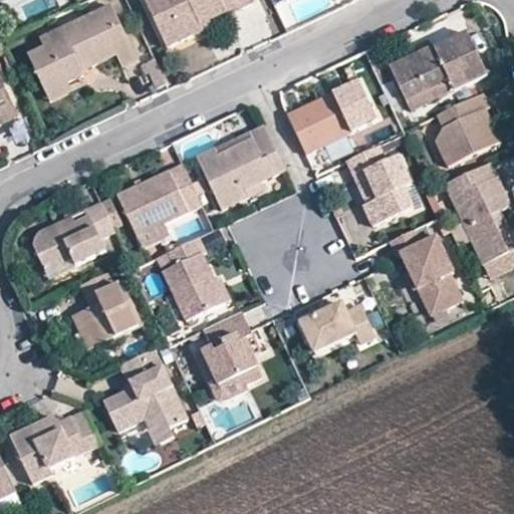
[(146,0),(167,45),(203,28),(201,24),(210,19),(206,10),(223,2),(228,11),(228,13),(253,0),(146,0)]
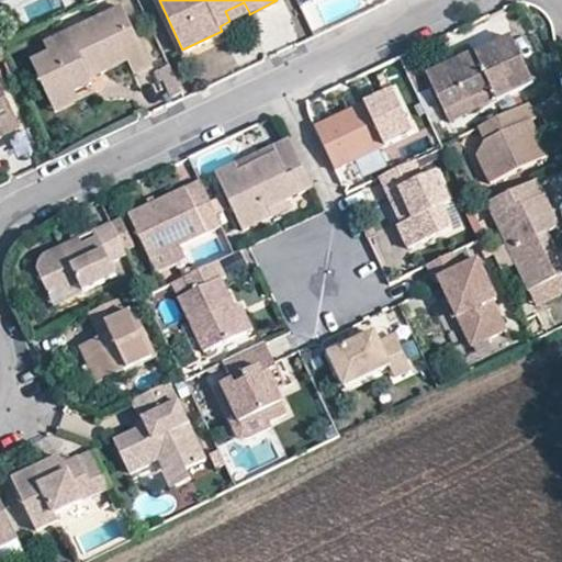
[(229,21),(249,12),(244,2),(225,11),(229,21)]
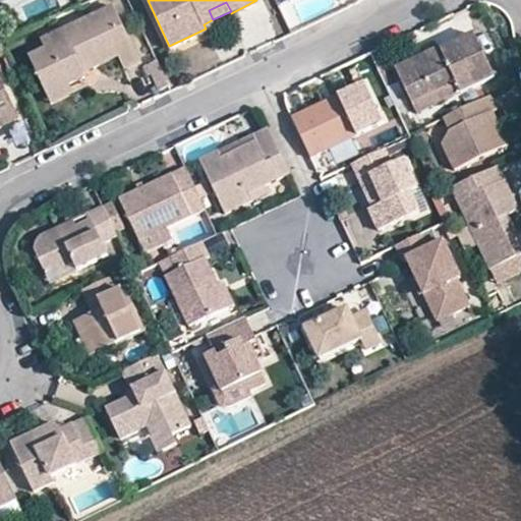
[(138,57),(113,3),(41,39),(45,49),(29,56),(42,83),(64,73),(69,82),(84,75),(81,68),(79,64),(91,59),(93,64),(116,52),(122,64),(138,57)]
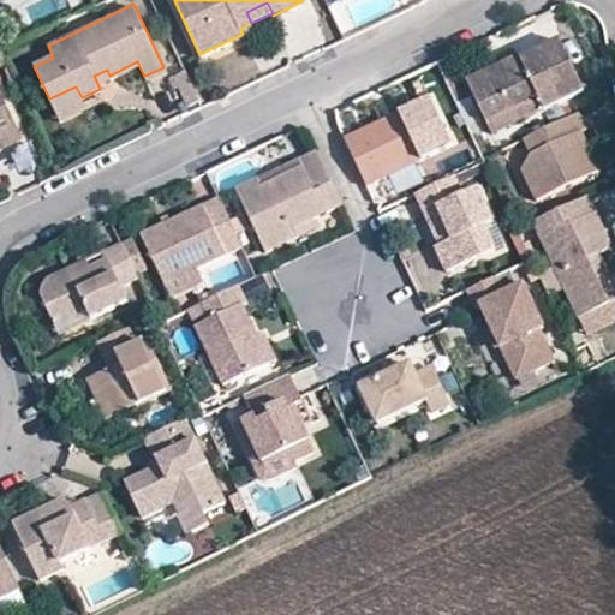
[(255,29),(251,23),(240,29),(243,34),(255,29)]
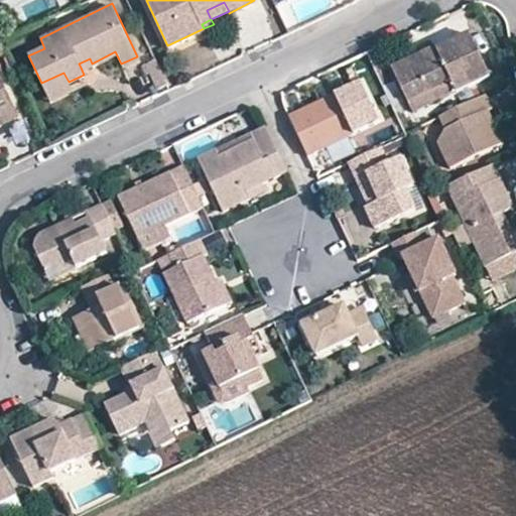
[(391,67),(408,102),(450,81),(455,91),(488,75),(468,33),(436,48),(434,44),(427,48),(430,56),(424,60),(420,51),(391,67)]
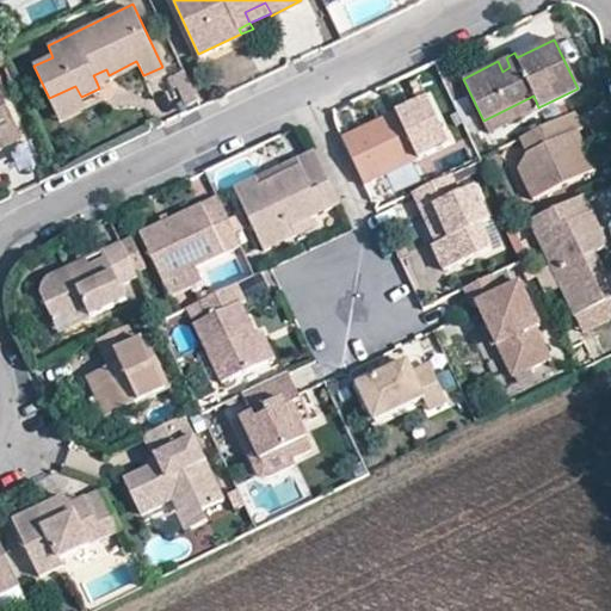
[(498,61),(503,72),(510,67),(506,57),(498,61)]
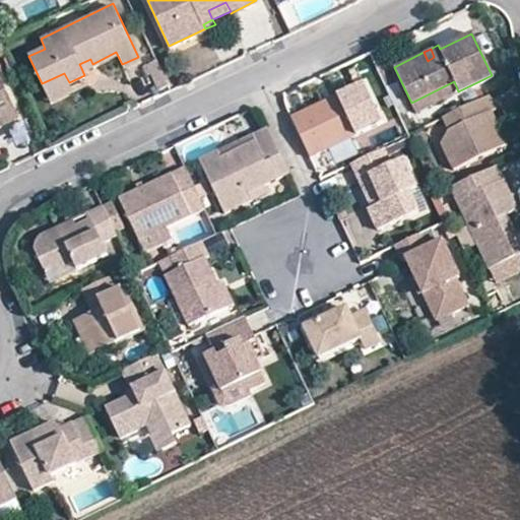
[(81,68),(92,64),(90,59),(79,64),(81,68)]
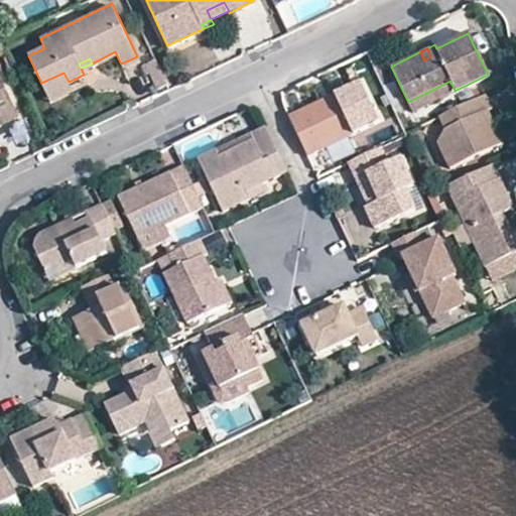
[(87,81),(84,75),(69,82),(63,73),(41,83),(49,99),(87,81)]
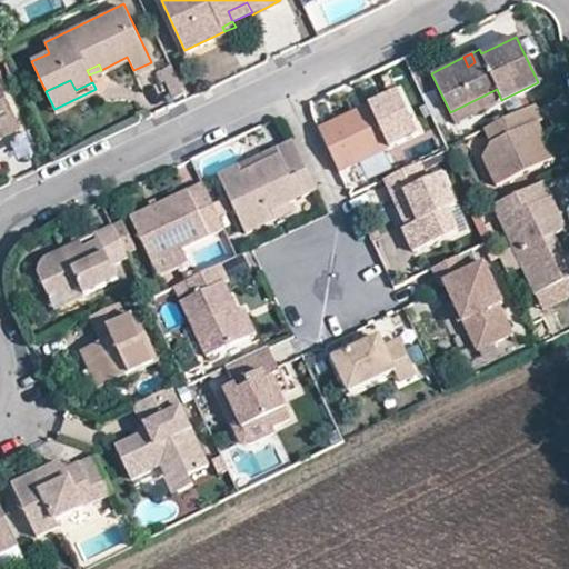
[(0,137),(2,142),(22,132),(0,83),(0,137)]
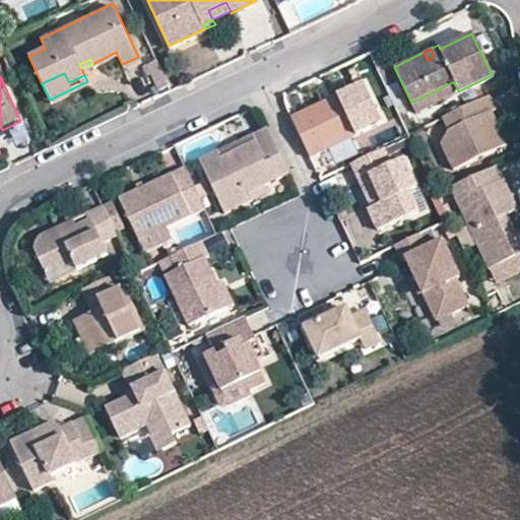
[(294,117),(313,155),(380,123),(362,84),(333,99),(325,102),(294,117)]
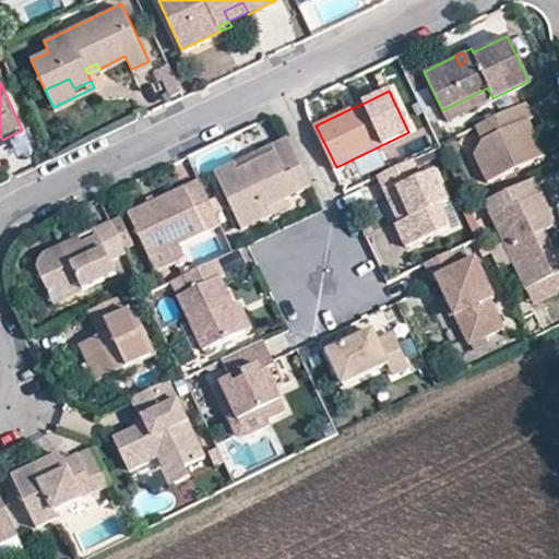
[(347,104),(349,109),(358,106),(356,99),(347,104)]
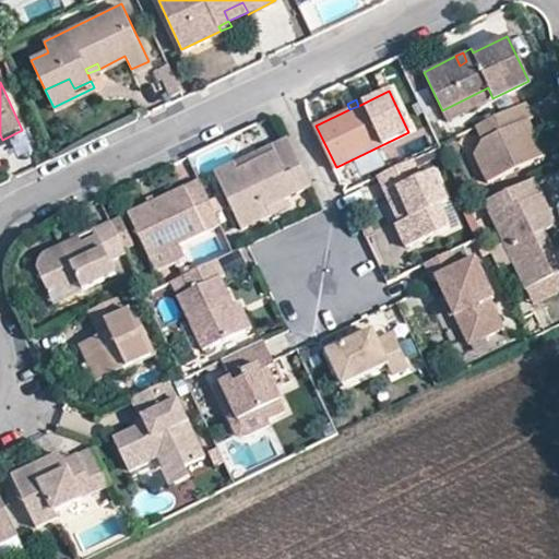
[(474,155),(486,179),(543,152),(532,129),(524,132),(520,122),(527,119),(532,116),(524,99),(474,125),(480,140),(474,155)]
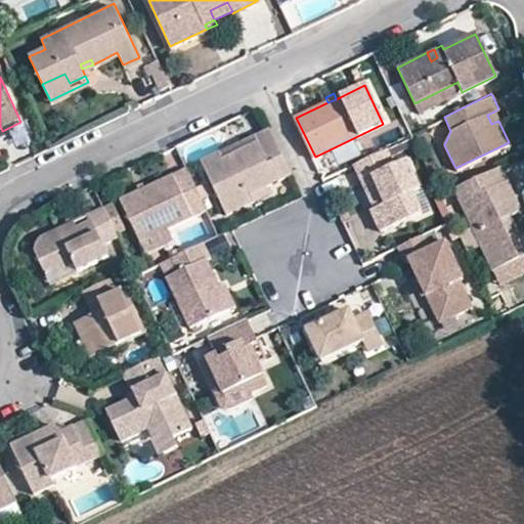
[(487,115),(491,124),(498,121),(494,112),(487,115)]
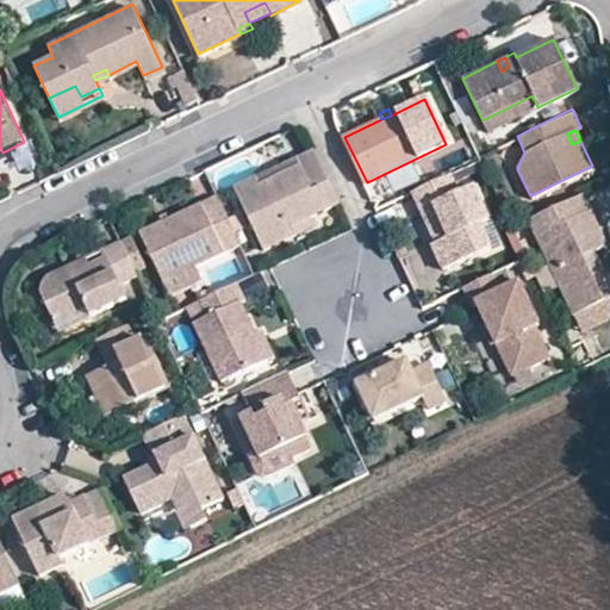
[(236,187),(266,249),(293,235),(288,226),(309,217),(342,200),(316,148),(296,157),(299,165),(256,185),(254,178),(236,187)]
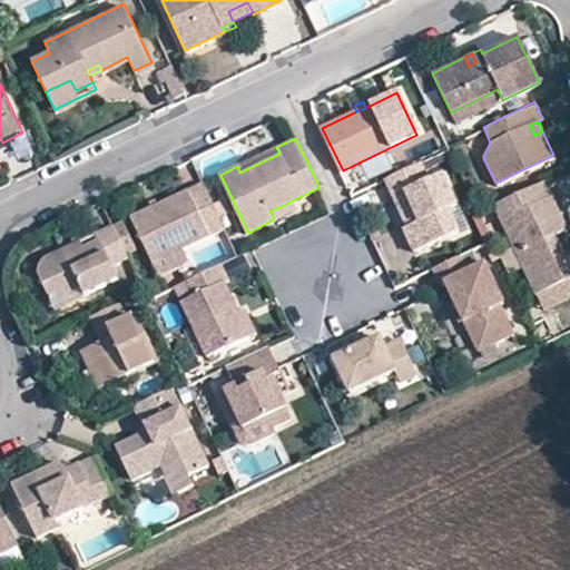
[(237,166),(239,173),(279,154),(276,147),(237,166)]
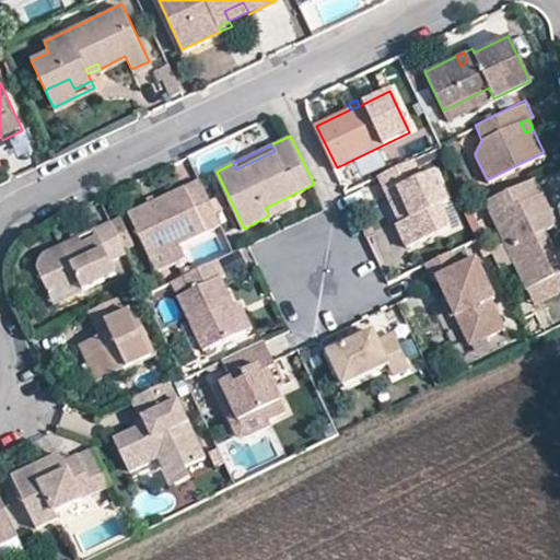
[(396,224),(407,245),(450,224),(441,206),(450,202),(434,172),(421,177),(412,159),(376,176),(386,195),(397,189),(411,217),(398,223),(396,224)]
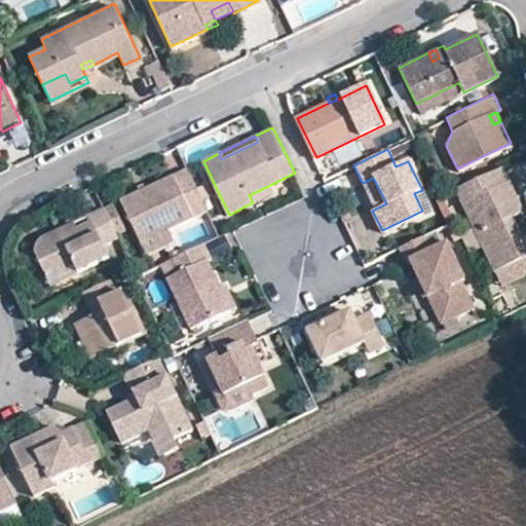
[(500,166),(456,187),(493,268),(524,254),(525,252),(525,247),(520,234),(511,239),(501,220),(511,216),(522,211),(500,166)]
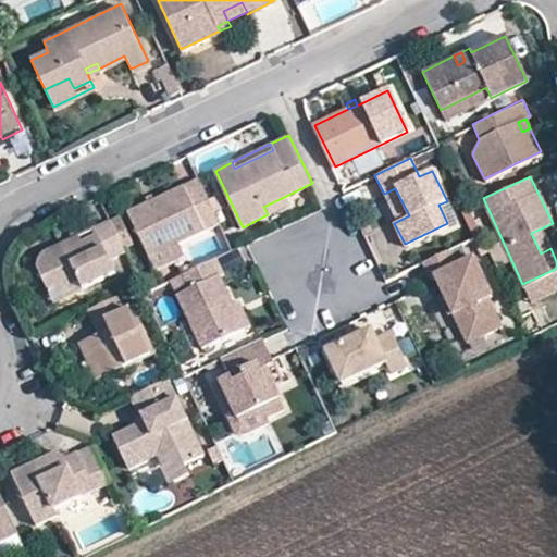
[(220,222),(199,177),(127,212),(147,258),(149,257),(178,243),(220,222)]
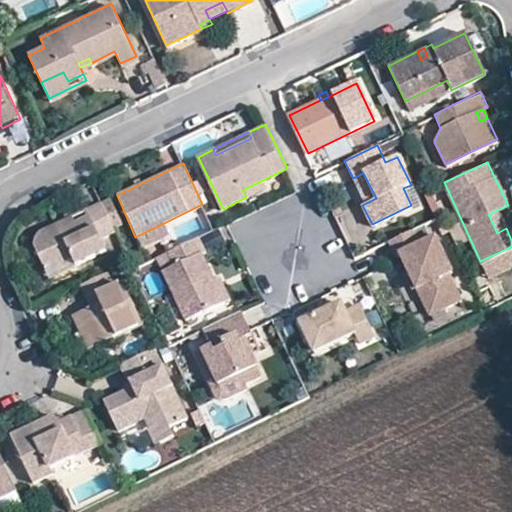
[(353,178),(364,204),(376,198),(363,173),(353,178)]
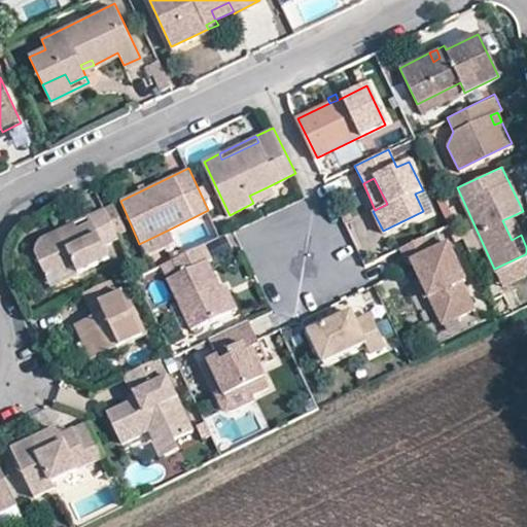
[(249,196),(253,203),(271,195),(267,187),(249,196)]
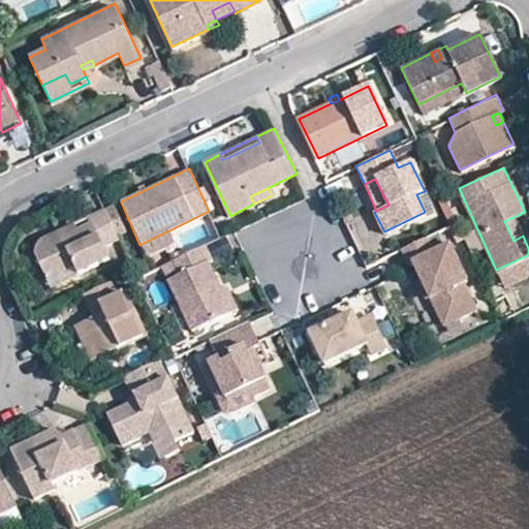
[(35,251),(48,281),(74,267),(78,274),(109,259),(102,247),(120,239),(105,208),(89,216),(91,221),(60,236),(57,231),(42,239),(35,251)]
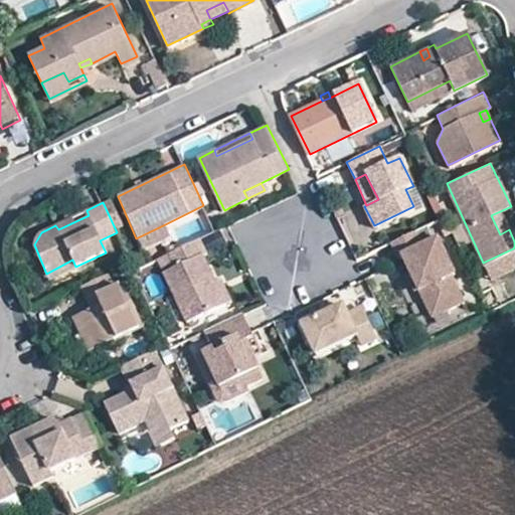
[(55,225),(58,229),(89,215),(87,210),(55,225)]
